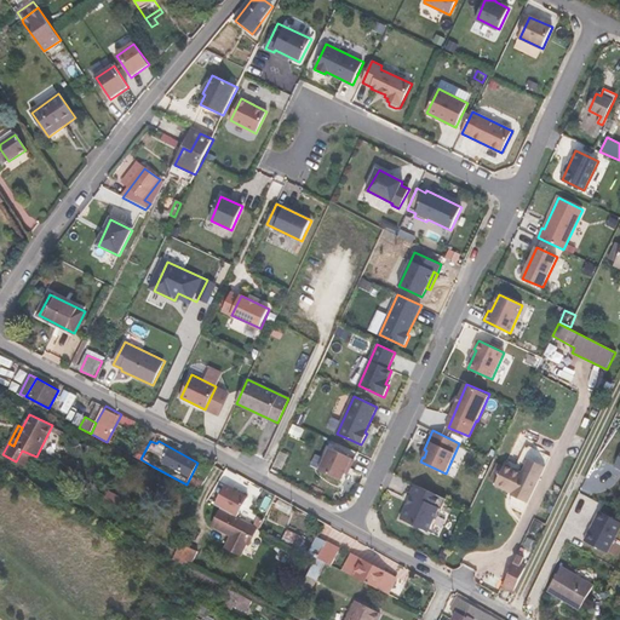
[(331,448),(320,470),(342,481),(348,468),(350,469),(355,459),(331,448)]
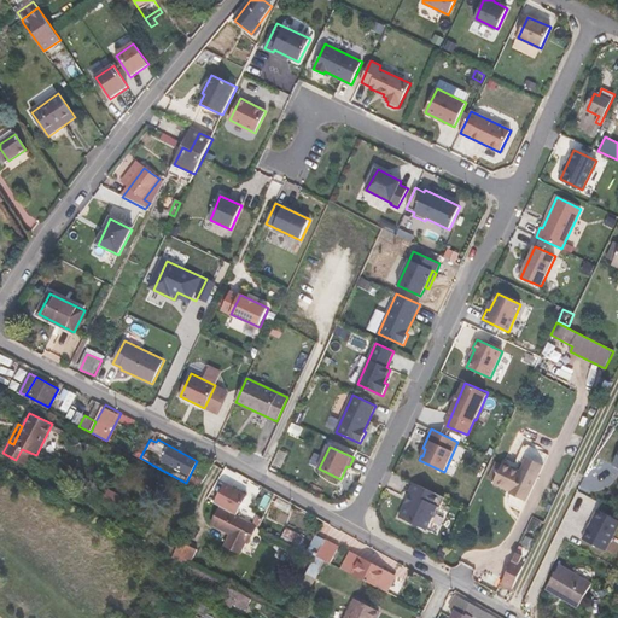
[(525,501),(543,465),(526,458),(520,471),(503,464),(494,484),(509,491),(508,493),(525,501)]
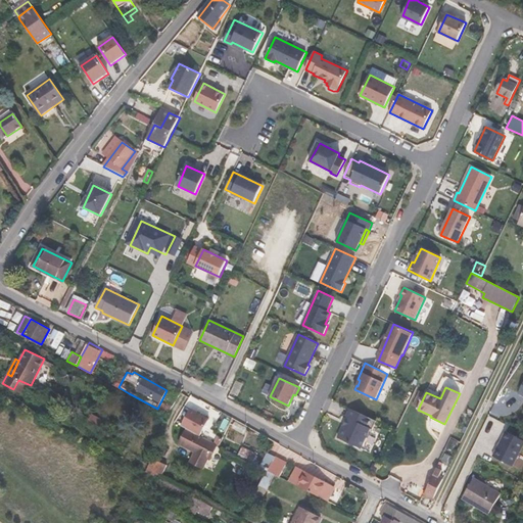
[(373,429),(377,421),(350,408),(345,417),(349,419),(346,426),(344,425),(338,437),(361,448),(371,428),(373,429)]
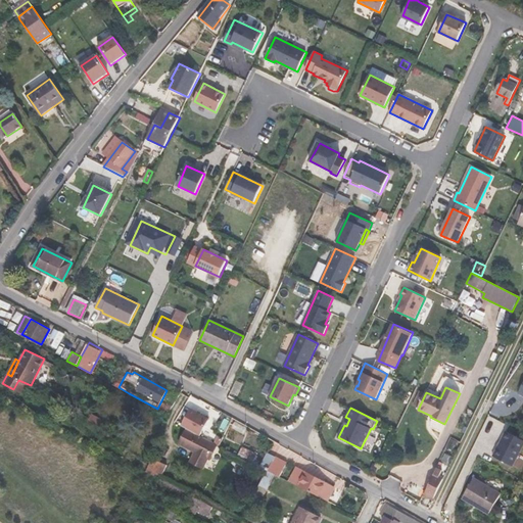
[(188,430),(185,428),(178,442),(181,444),(188,430)]
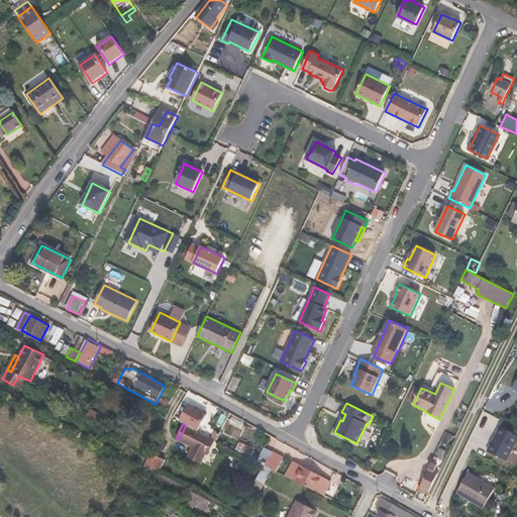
[(211,437),(186,425),(179,439),(192,445),(187,454),(200,460),(204,452),(211,437)]
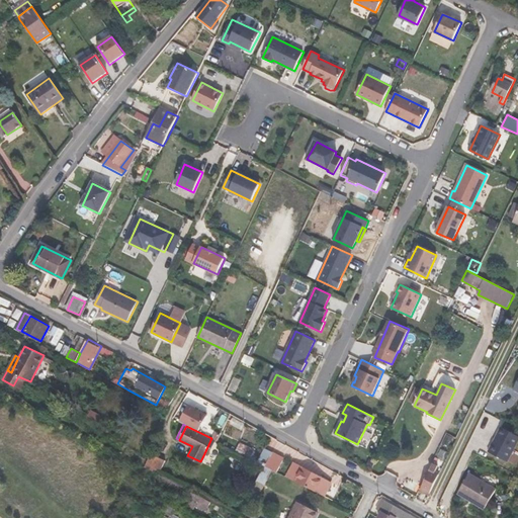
[(517,441),(517,433),(502,426),(491,451),(510,460),(517,441)]
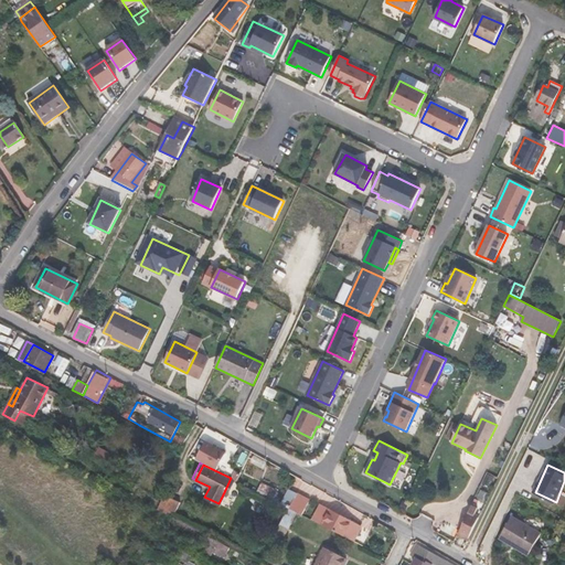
[(234,480),(231,478),(223,494),(226,496),(234,480)]
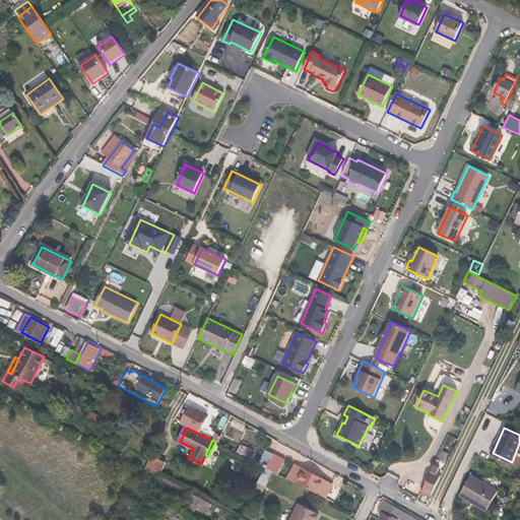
[(269,469),(277,454),(271,450),(262,466),(263,466),(269,469)]
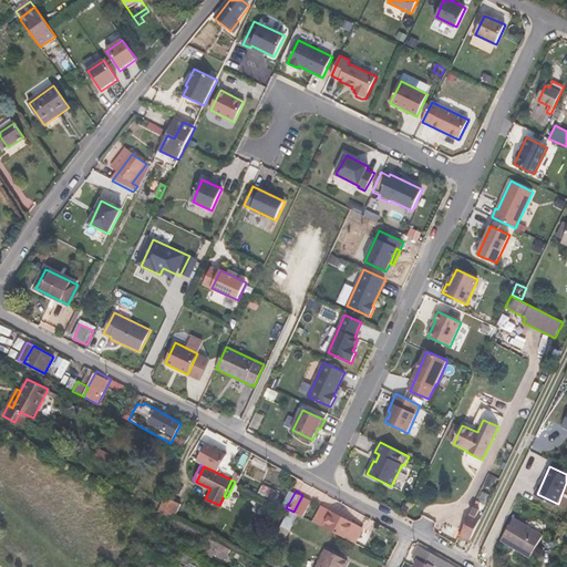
[(298,514),(307,518),(316,503),(302,495),(294,512),(298,514)]
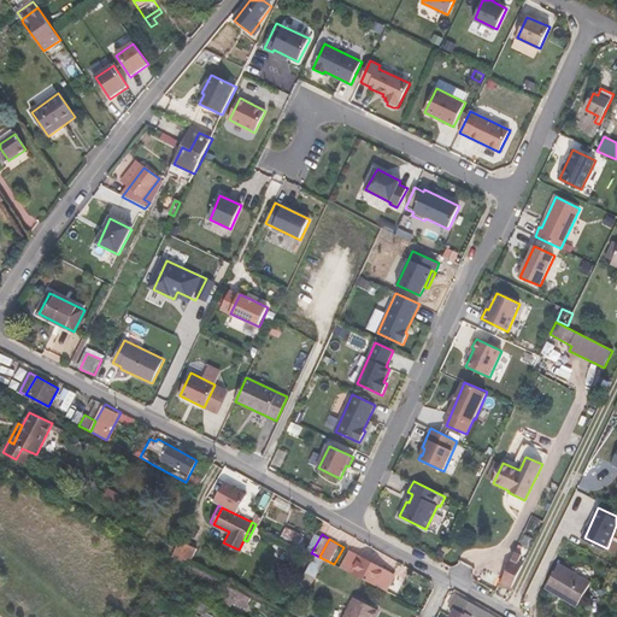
[(238,553),(239,550),(223,542),(222,545),(238,553)]
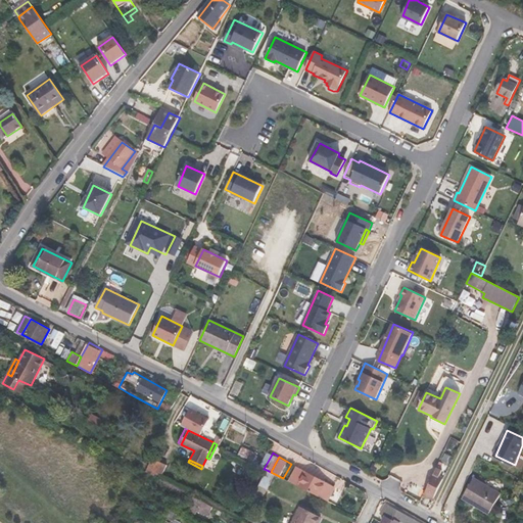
[(293,483),(330,503),(338,487),(302,467),(293,483)]
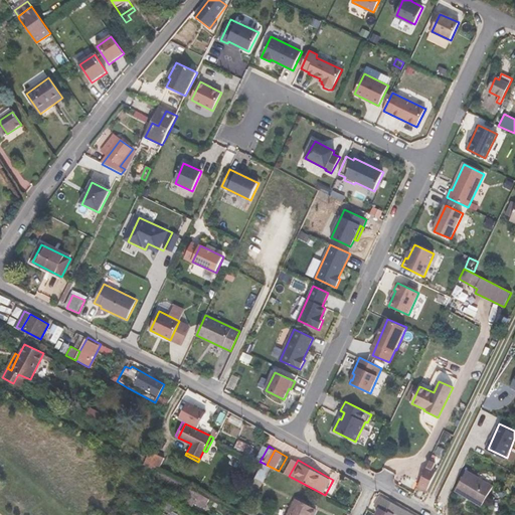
[(255,467),(244,462),(240,471),(251,476),(255,467)]
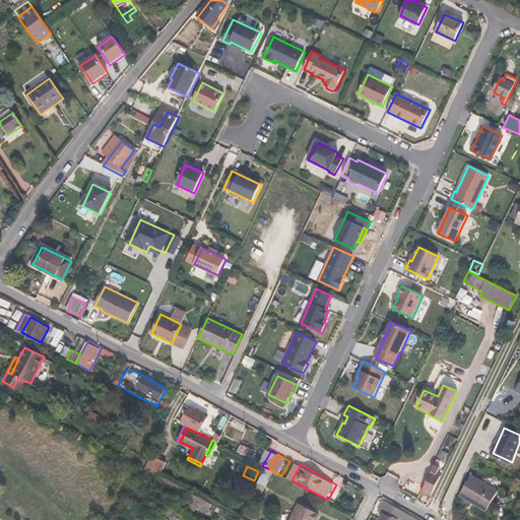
[(273,471),(263,466),(260,472),(253,489),(262,494),(273,471)]
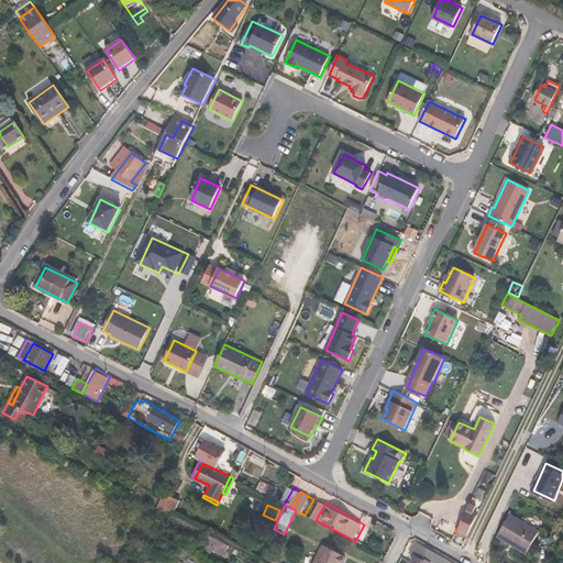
[(476,519),(465,514),(455,534),(466,540),(476,519)]
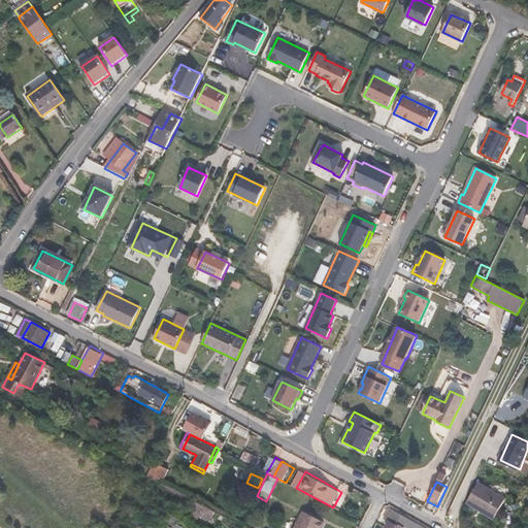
[(474,504),(501,520),(514,499),(487,485),(474,504)]
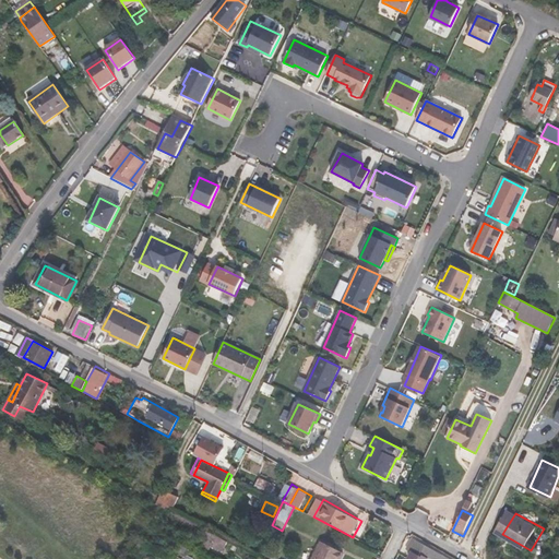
[(206,530),(202,537),(199,545),(210,550),(212,547),(223,552),(228,540),(206,530)]
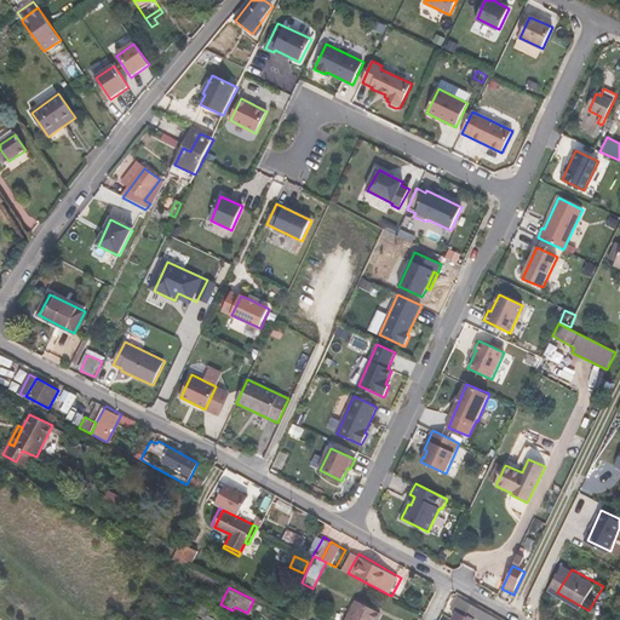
[(224,596),(216,592),(212,598),(220,604),(224,596)]
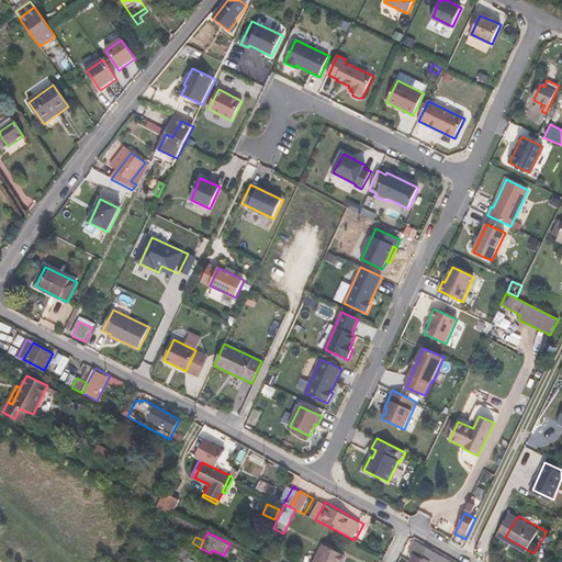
[(448,561),(444,559),(418,543),(414,541),(407,551),(414,555),(409,561),(448,561)]
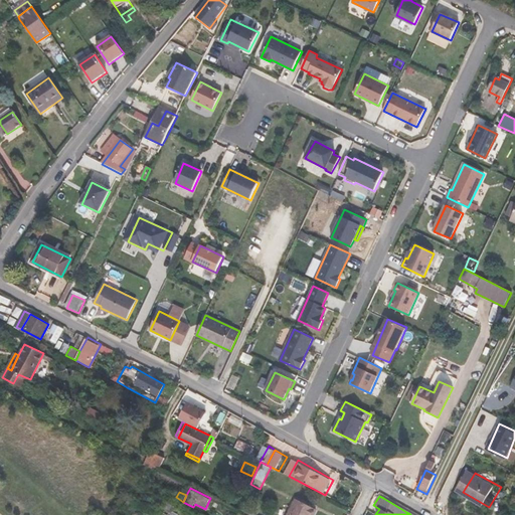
[(288,514),(309,514),(312,509),(296,501),(288,514)]
